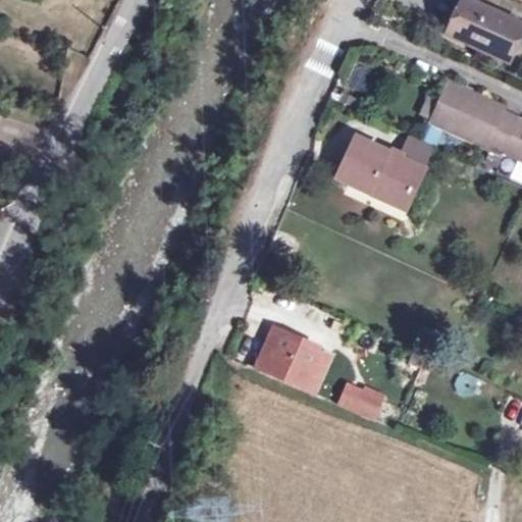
[(505,61),(508,55),(513,44),(521,28),(465,0),(459,0),(447,25),(474,40),(471,46),(505,61)]
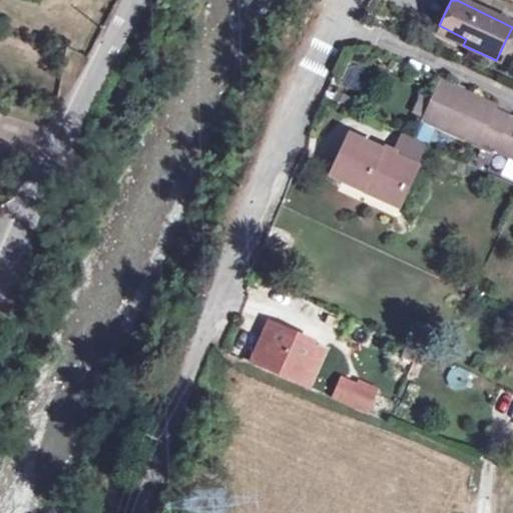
[(431,31),(463,45),(466,39),(439,25),(435,23),(431,31)]
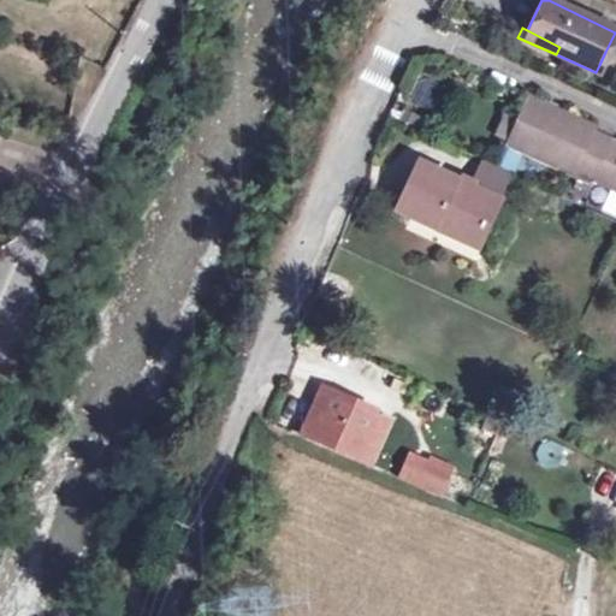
[(615,63),(615,57),(605,52),(599,65),(611,71),(615,63)]
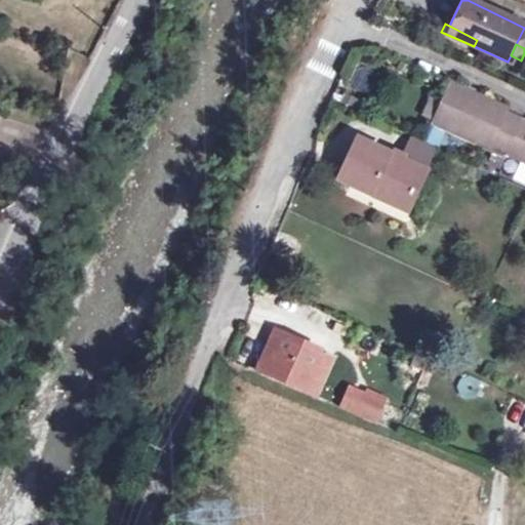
[(371,92),(376,73),(356,68),(351,88),(371,92)]
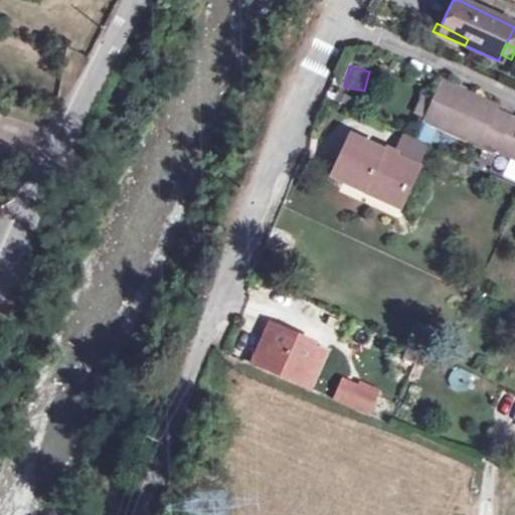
[(495,161),(498,154),(511,126),(492,117),(493,113),(445,91),(427,130),(495,161)]
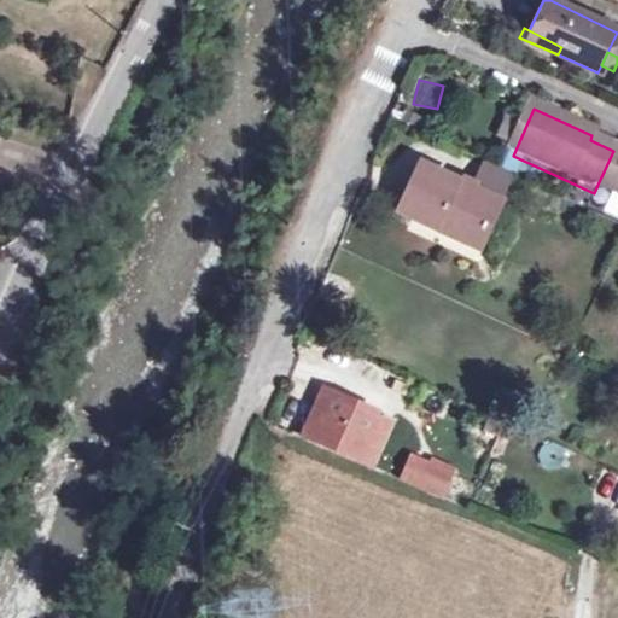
[(617,152),(613,151),(598,185),(617,193),(617,152)]
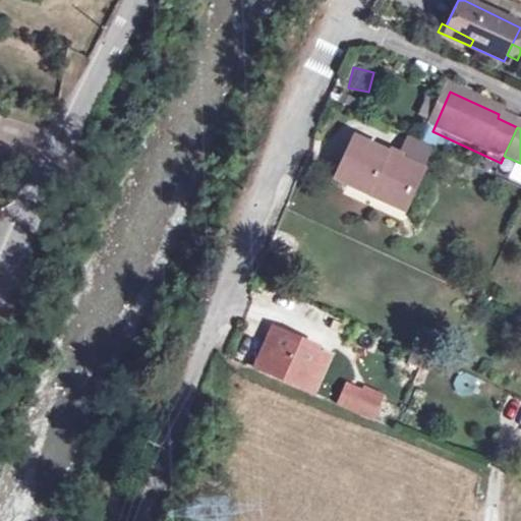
[(344,183),(386,203),(391,193),(408,201),(422,172),(362,146),(344,183)]
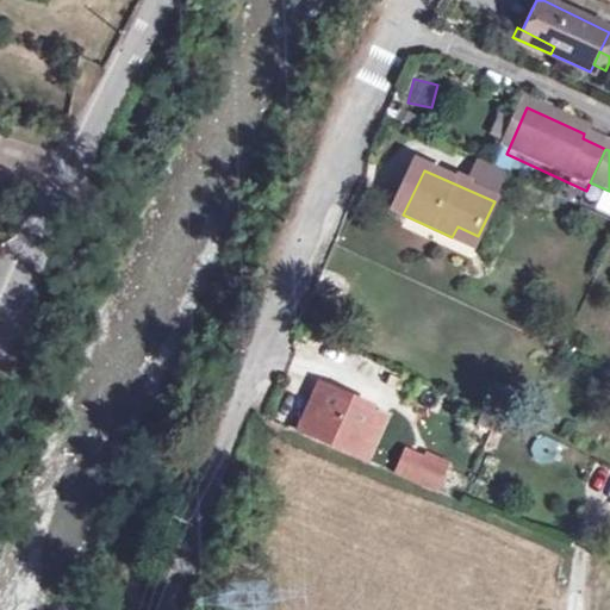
[(473,248),(478,236),(458,226),(452,237),(473,248)]
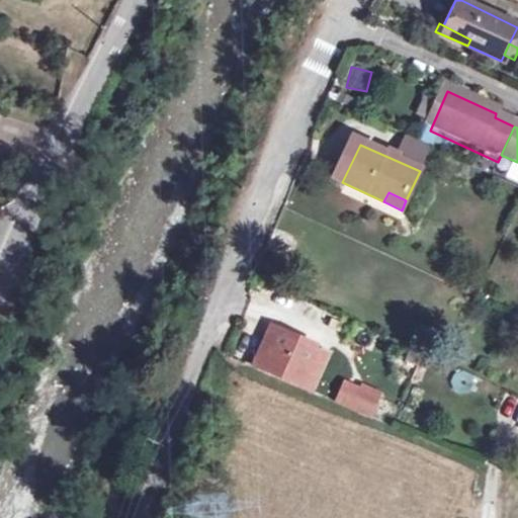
[(267,328),(250,368),(294,387),(301,371),(314,376),(320,361),(291,349),(295,340),(267,328)]
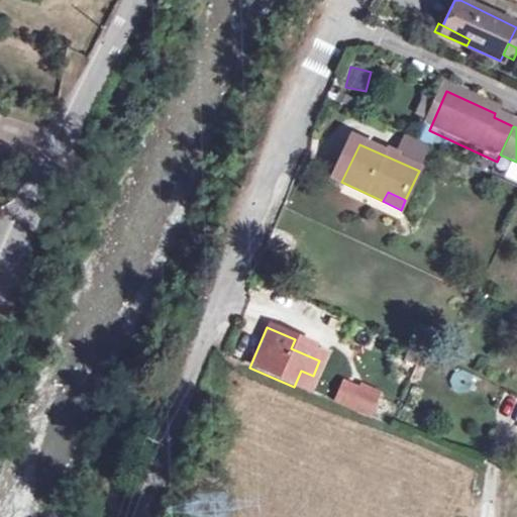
[(464,391),(473,376),(457,368),(449,383),(464,391)]
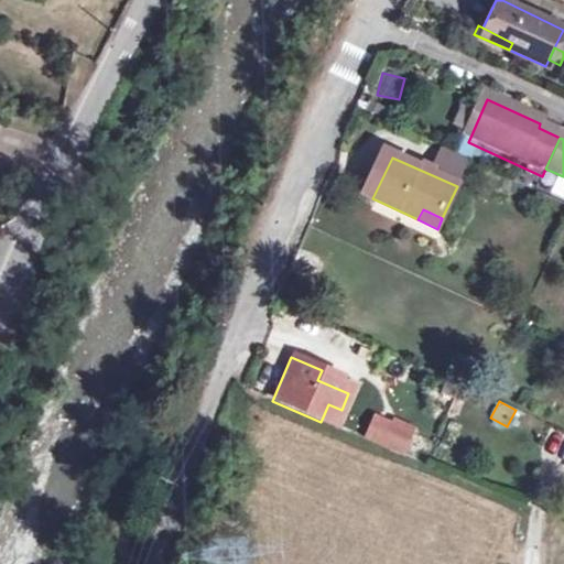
[(342,410),(328,404),(321,422),(334,427),(342,410)]
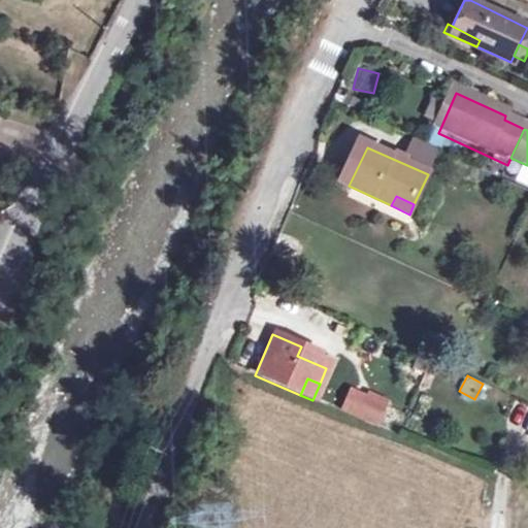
[(347,416),(355,396),(348,393),(339,411),(347,416)]
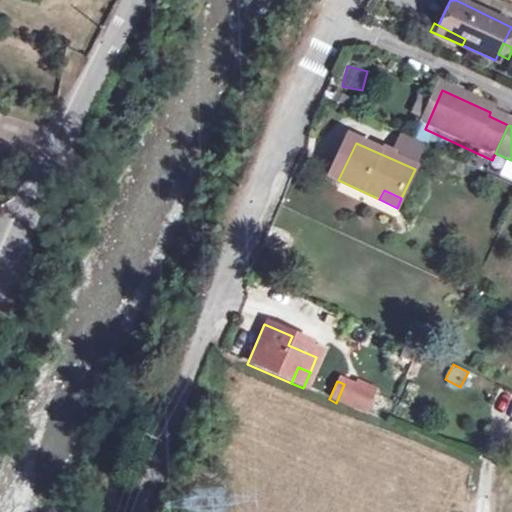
[(344,384),(336,403),(363,414),(371,396),(344,384)]
